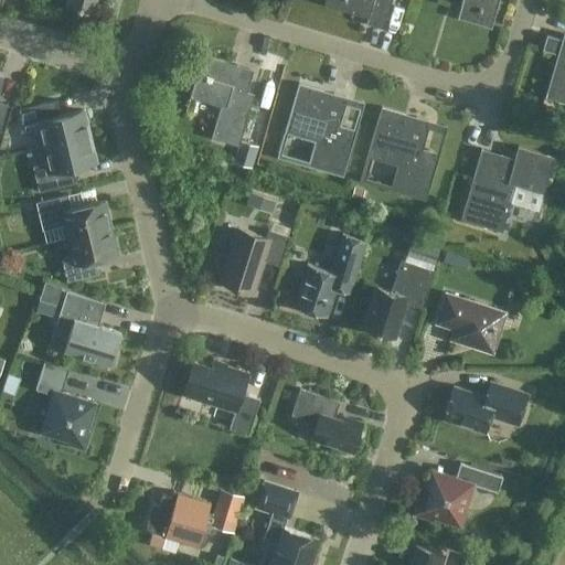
[(68,0),(67,6),(93,12),(96,0),(68,0)]
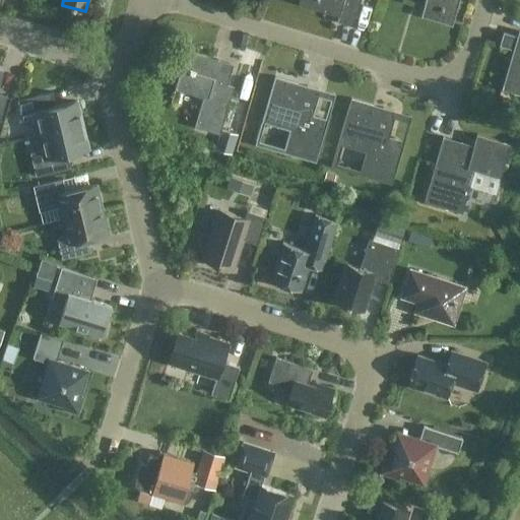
[(335,19),(352,24),(359,0),(298,0),(298,3),(337,14),(335,19)]
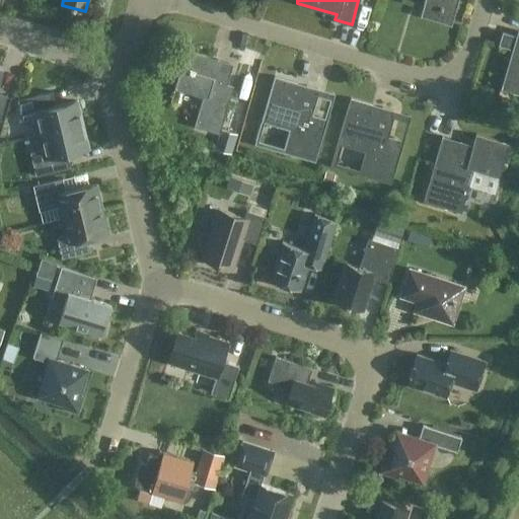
[(424,0),(421,13),(451,21),(457,0),(424,0)]
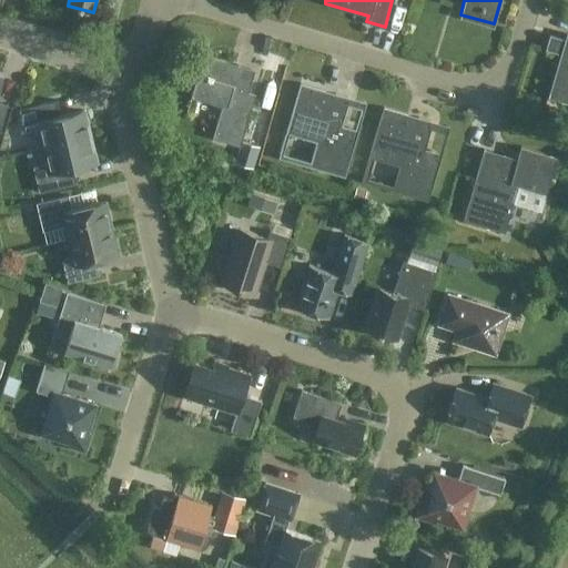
[(567,39),(549,33),(545,48),(564,53),(550,98),(567,102),(567,39)]
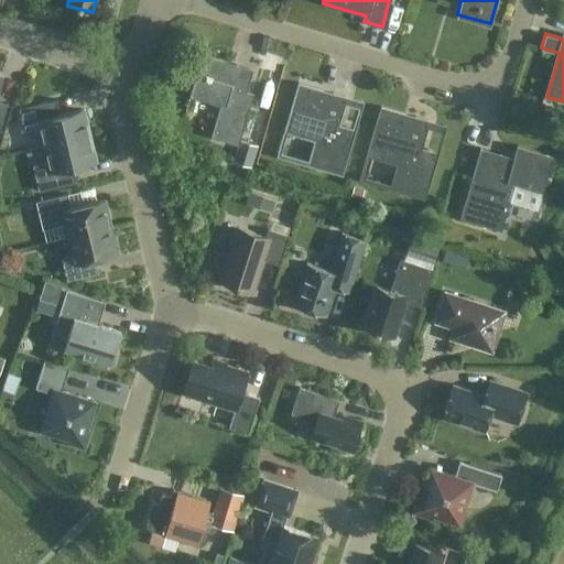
[(212,137),(238,144),(249,105),(241,102),(251,68),(204,55),(193,94),(188,93),(188,95),(220,105),(212,137)]
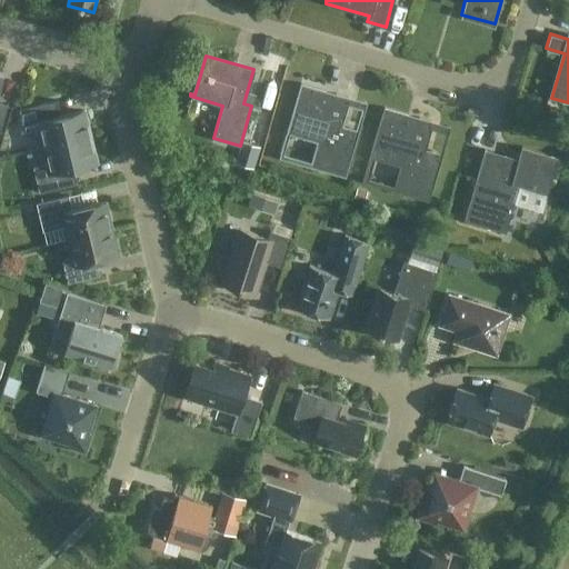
[(300,82),(286,131),(320,140),(312,167),(343,176),(356,133),(338,128),(347,96),(300,82)]
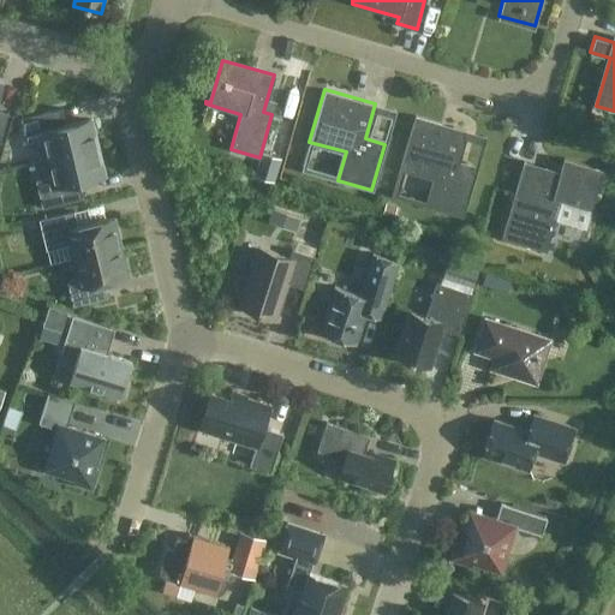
[(46,142),(51,159),(97,147),(90,119),(66,125),(61,108),(21,118),(28,145),(46,142)]
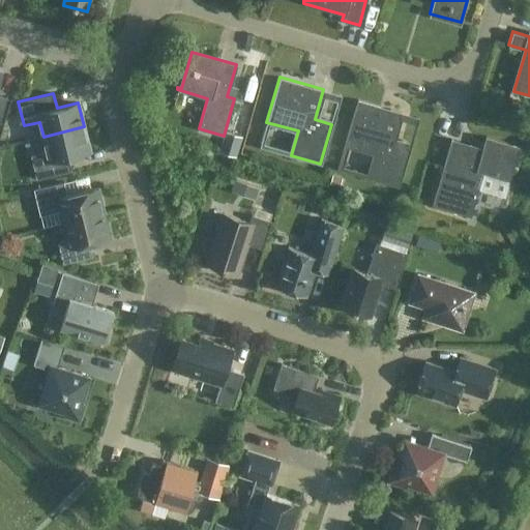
[(356,99),(343,145),(374,154),(367,177),(398,186),(409,146),(392,141),(400,112),(356,99)]
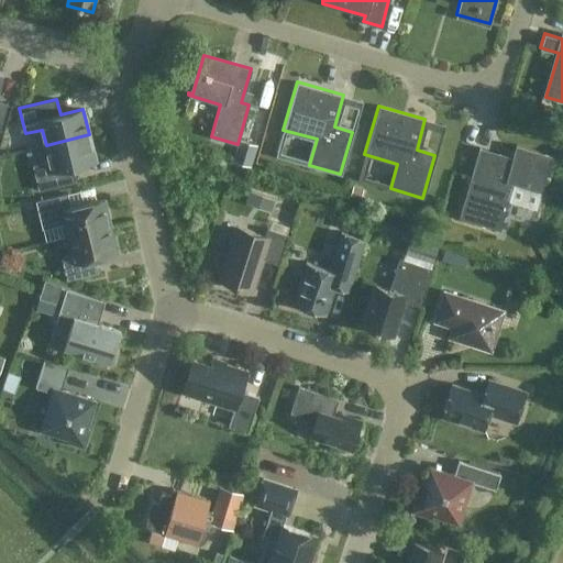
[(89,134),(46,145),(50,161),(33,164),(39,190),(76,181),(73,166),(95,161),(89,134)]
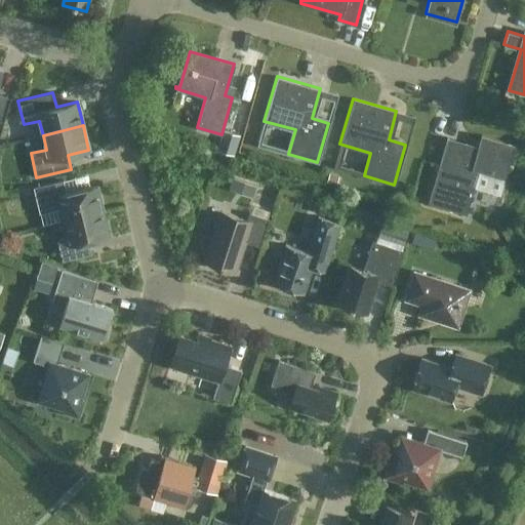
[(235,155),(240,135),(225,131),(218,150),(235,155)]
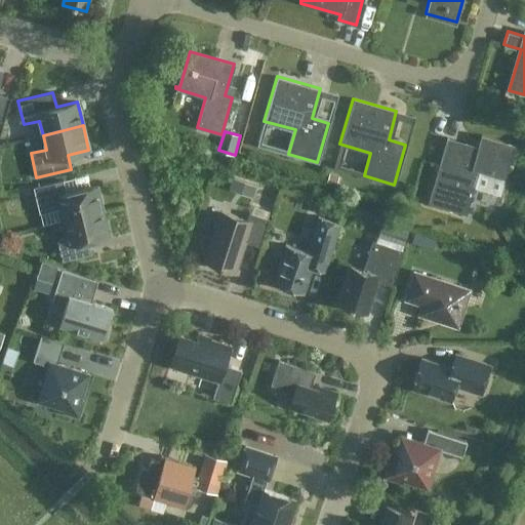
[(478,170),(505,177),(514,145),(479,135),(477,146),(445,137),(428,203),(467,213),(478,170)]
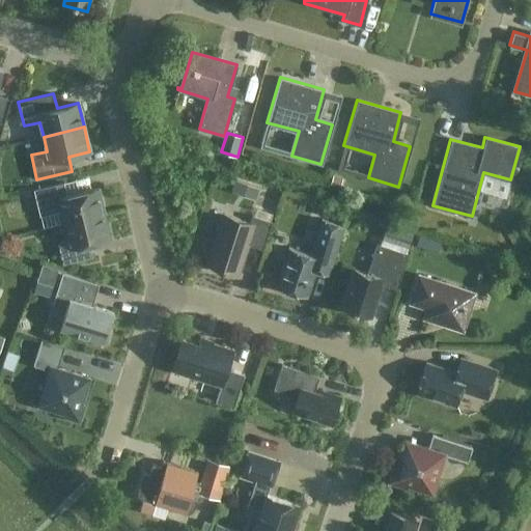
[(340,188),(342,178),(333,175),(331,184),(340,188)]
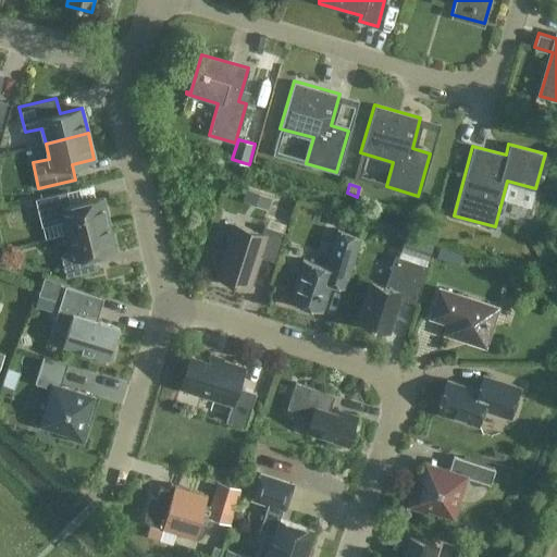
[(66,234),(109,223),(103,197),(70,205),(66,190),(35,199),(41,226),(63,221),(66,234)]
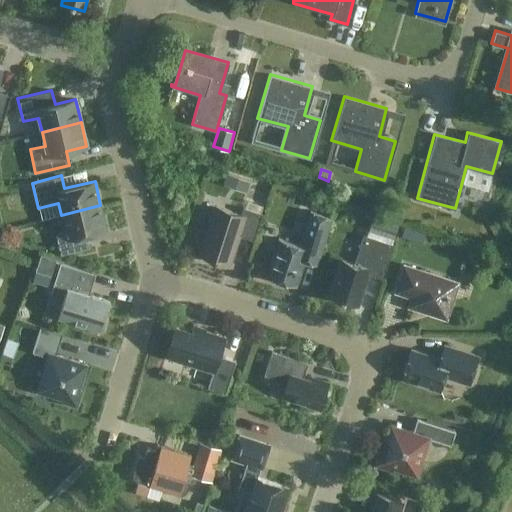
[(106,230),(100,205),(61,215),(65,231),(55,234),(60,255),(84,249),(81,236),(106,230)]
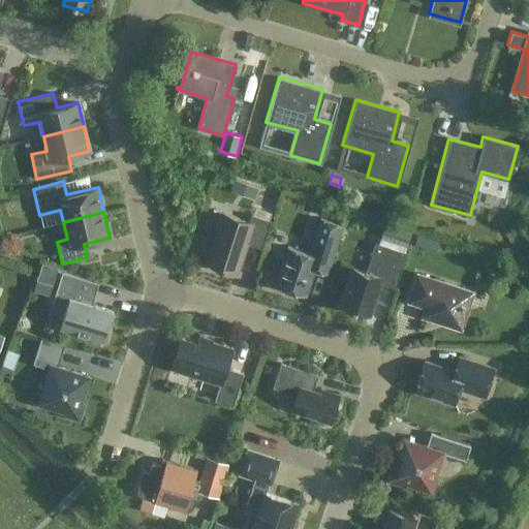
[(251,214),(248,221),(222,212),(206,263),(236,273),(246,243),(261,248),(271,220),(251,214)]
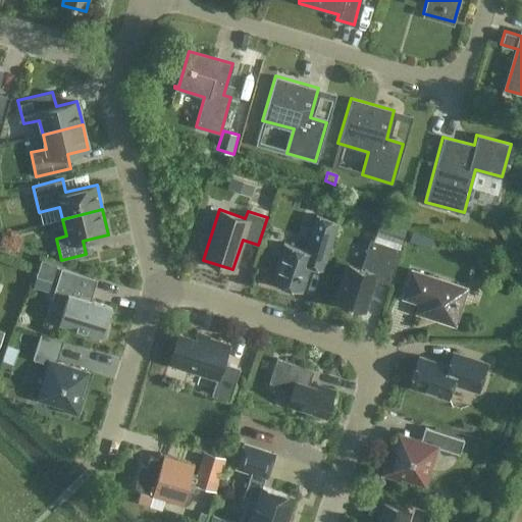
[(322,269),(330,245),(337,221),(316,214),(305,250),(283,243),(271,281),(301,292),(309,265),(322,269)]
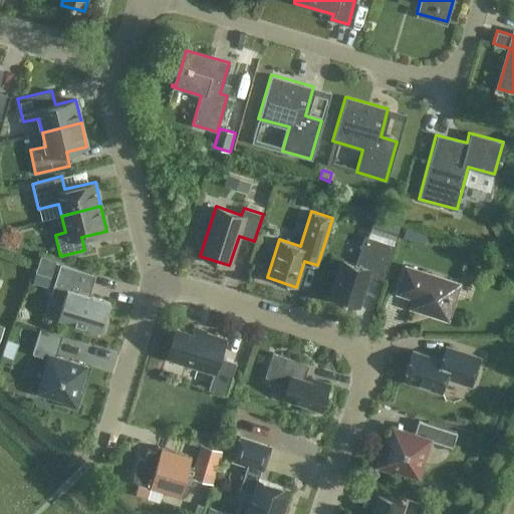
[(402,227),(374,218),(370,231),(397,240),(402,227)]
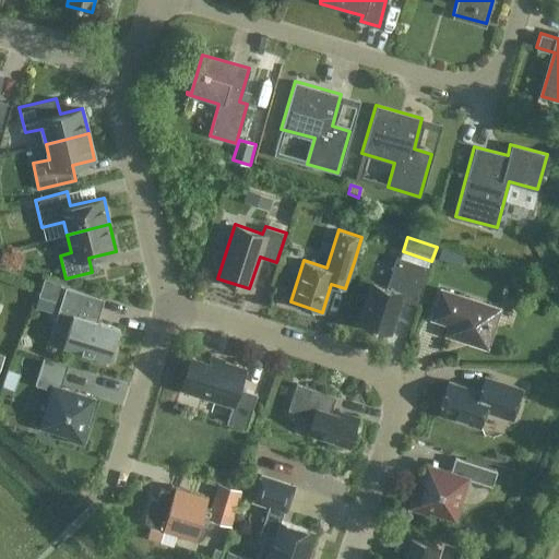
[(441,249),(438,259),(448,262),(451,252),(441,249)]
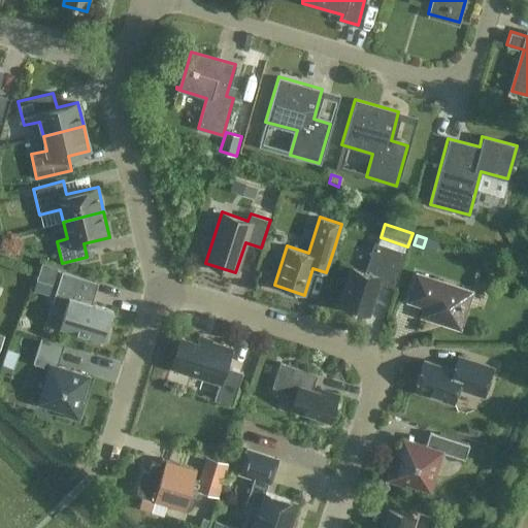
[(365,271),(352,267),(339,306),(367,315),(377,282),(394,288),(405,252),(374,242),(365,271)]
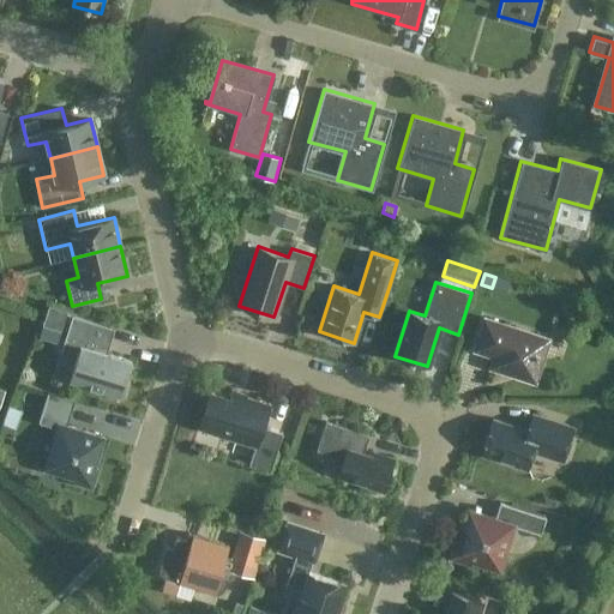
[(48,306),(43,321),(62,327),(66,312),(48,306)]
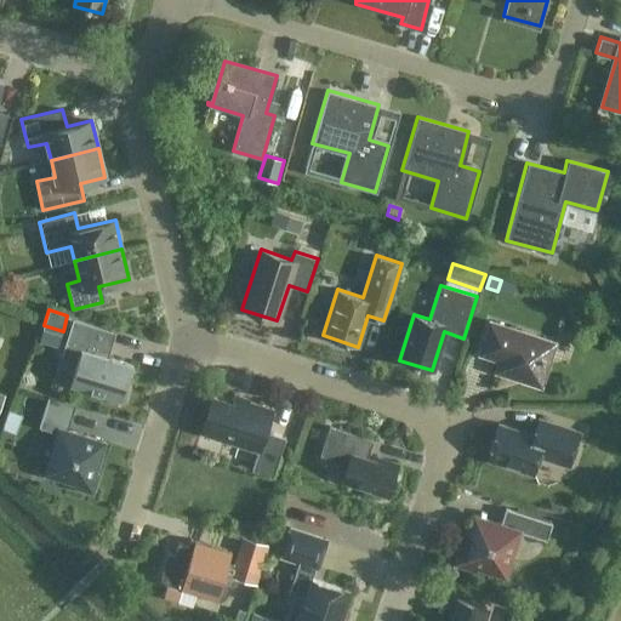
[(112,331),(73,319),(62,354),(73,375),(70,383),(123,400),(134,365),(107,357),(104,353),(112,331)]
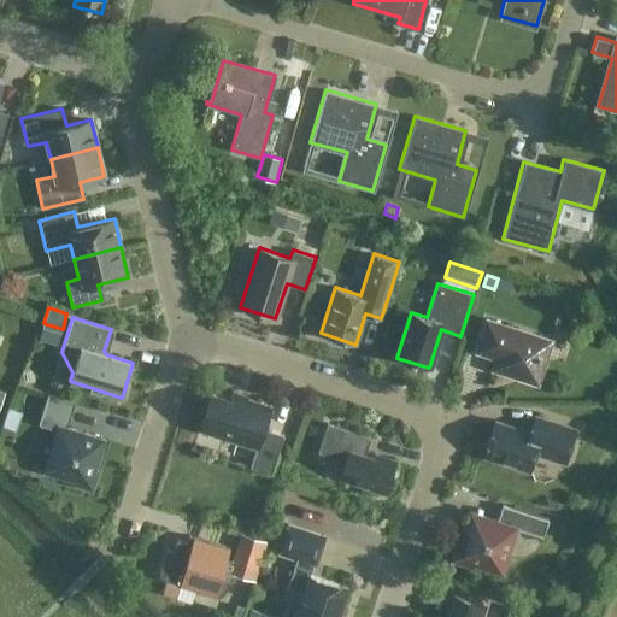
[(492,369),(538,383),(552,340),(486,319),(476,351),(495,358),(492,369)]
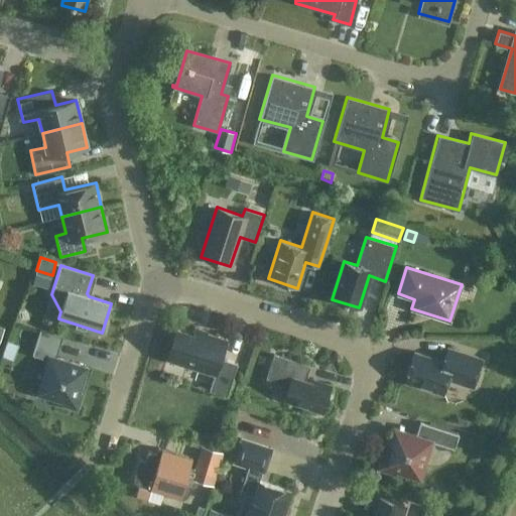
[(194,328),(192,333),(176,328),(166,359),(202,370),(203,368),(215,372),(209,390),(227,395),(237,363),(221,358),(227,339),(194,328)]
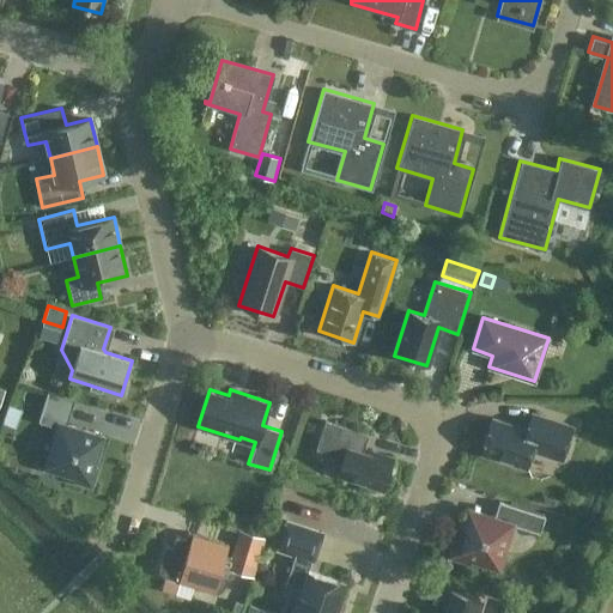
[(72,481),(92,487),(98,467),(95,466),(103,436),(67,424),(74,399),(47,390),(37,422),(55,428),(43,468),(73,477),(72,481)]
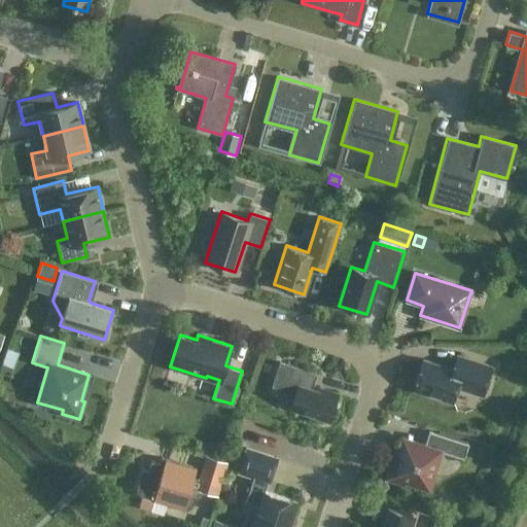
[(457,387),(483,395),(492,366),(457,355),(452,369),(423,359),(414,389),(452,402),(457,387)]
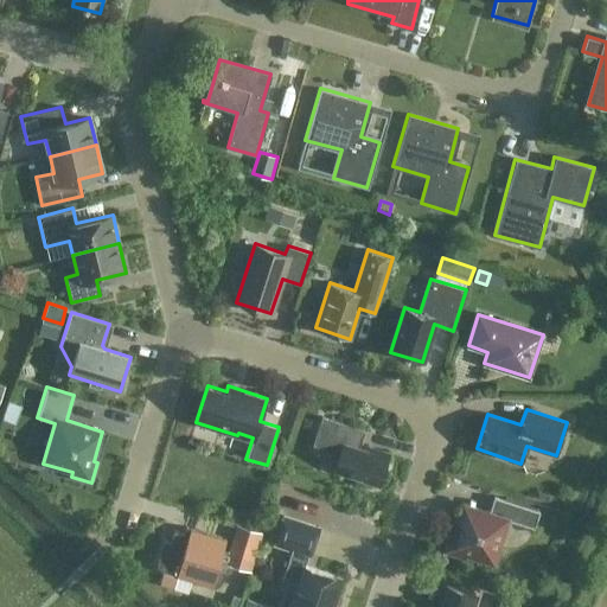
[(378,485),(389,454),(359,445),(364,430),(321,416),(312,446),(339,454),(334,470),(378,485)]
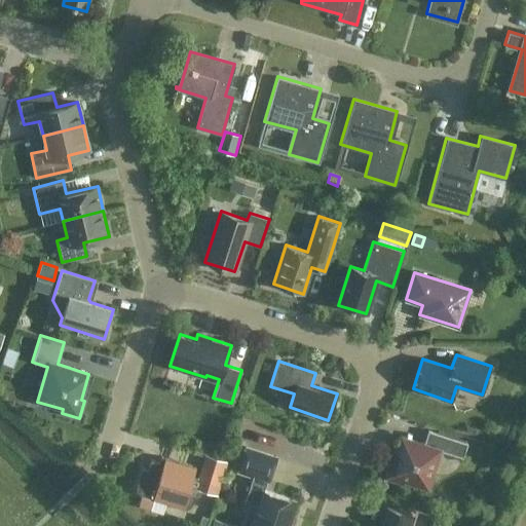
[(440,450),(463,457),(467,443),(428,429),(423,443),(401,436),(393,459),(390,458),(384,478),(403,484),(404,481),(427,488),(440,450)]
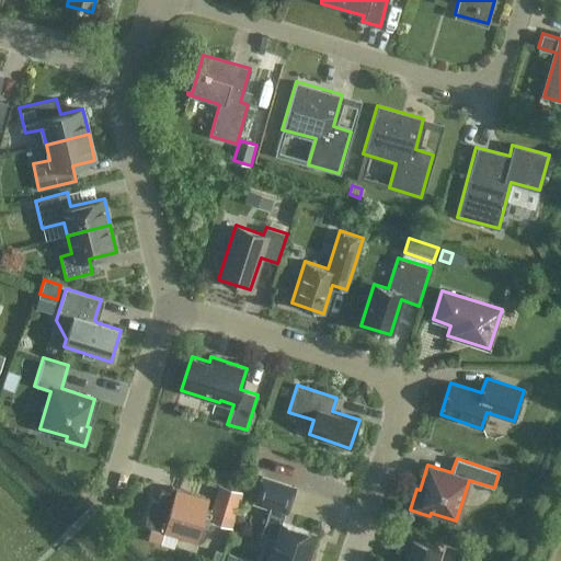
[(287,514),(296,487),(261,476),(252,503),(271,508),(262,536),(274,539),(266,560),(307,560),(316,534),(279,522),(283,512),(287,514)]
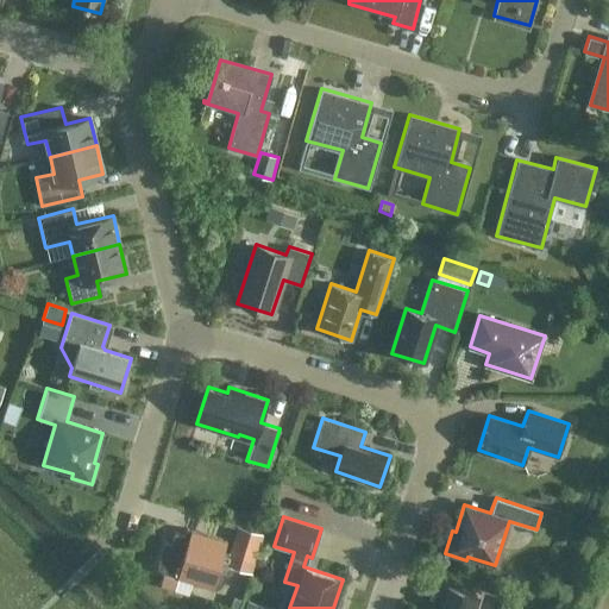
[(252,572),(263,533),(237,526),(228,551),(224,548),(226,540),(187,528),(184,535),(174,532),(170,544),(164,541),(158,560),(158,562),(158,564),(158,565),(158,566),(158,567),(159,569),(161,570),(162,572),(164,572),(165,572),(162,583),(176,588),(179,577),(212,586),(223,583),(226,572),(218,570),(220,563),(252,572)]
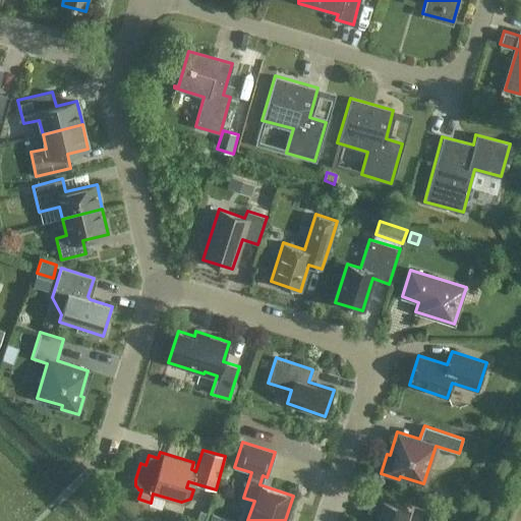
[(364,520),(404,520),(408,510),(383,502),(377,520),(368,520),(365,520),(364,520)]
